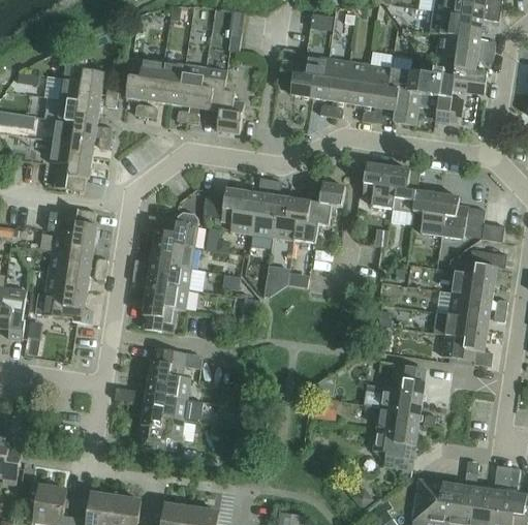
[(433,0),(432,9),(462,14),(461,25),(480,28),(483,17),(487,17),(487,19),(498,20),(499,9),(488,7),(484,7),(464,4),(464,0),(433,0)]
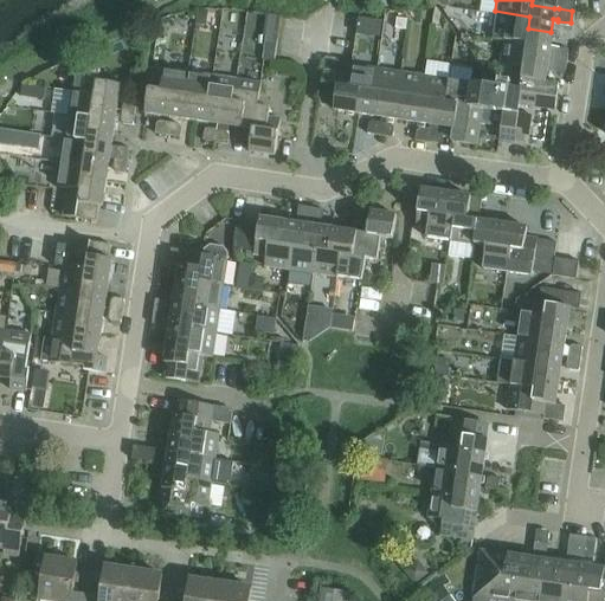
[(561,0),(559,8),(572,11),(574,0),(561,0)]
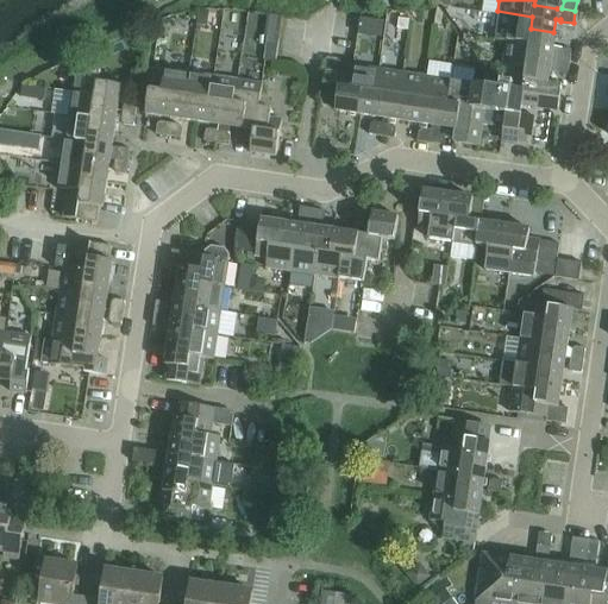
[(180,8),(165,13),(173,39),(187,35),(180,8)]
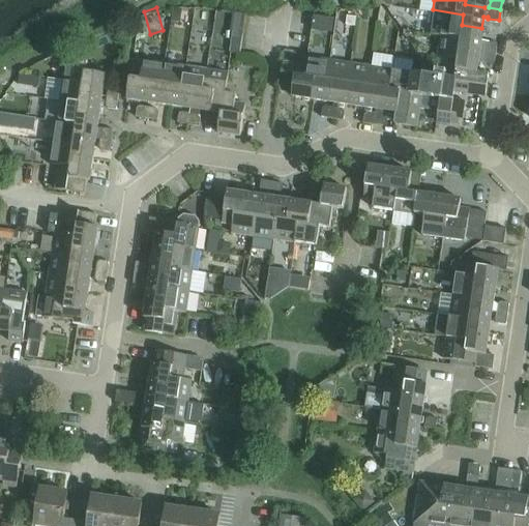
[(463,15),(433,9),(430,30),(440,32),(460,35),(459,46),(478,49),(481,28),(462,25),(463,15)]
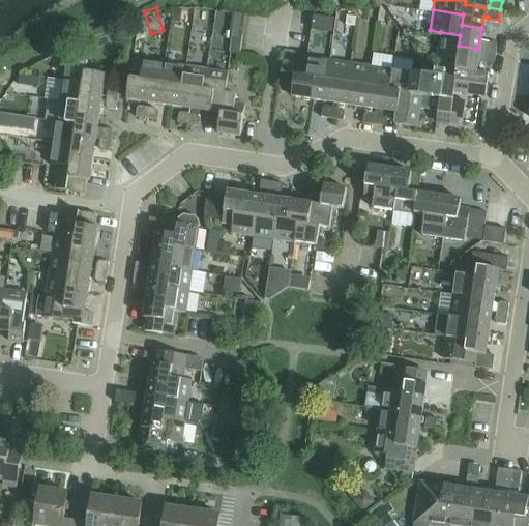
[(460,35),(440,32),(437,54),(456,57),(454,66),(475,69),(475,68),(478,49),(459,46),(460,35)]
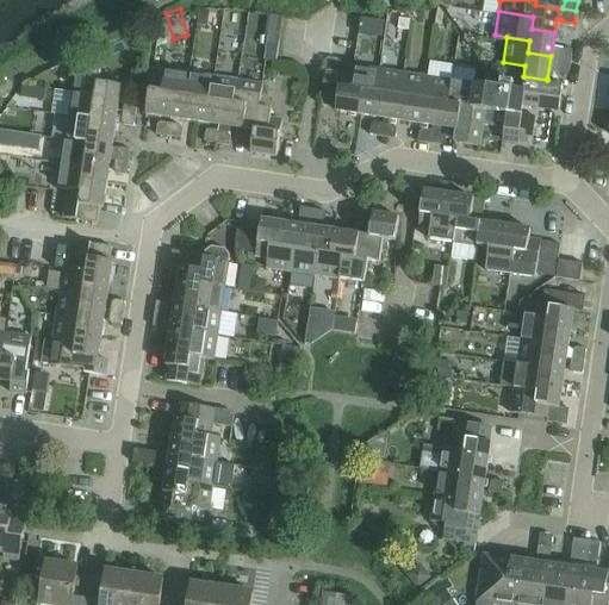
[(569,58),(571,47),(560,44),(557,48),(555,56),(569,58)]
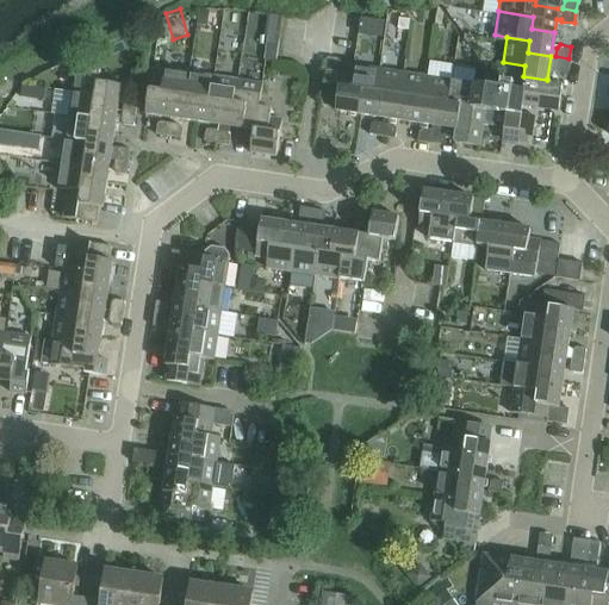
[(569,58),(555,56),(554,66),(557,69),(567,72),(569,58)]
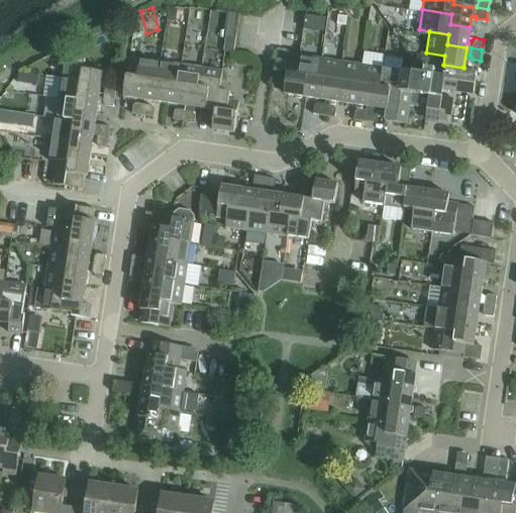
[(79,88),(98,91),(101,70),(82,67),(84,57),(64,54),(61,75),(80,78),(79,88)]
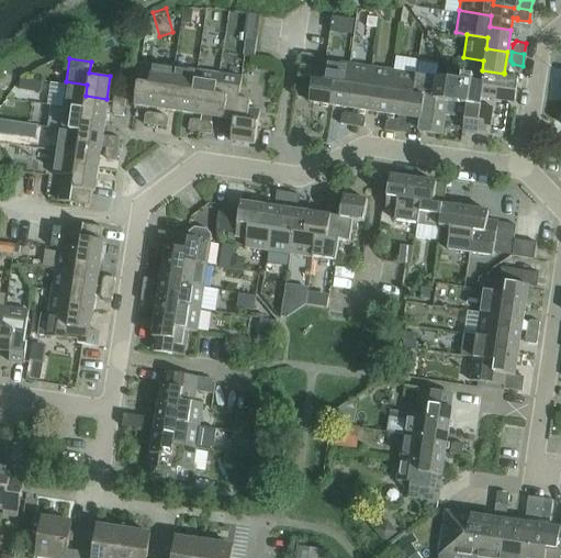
[(345,82),(348,62),(325,58),(324,67),(299,63),(294,93),(309,96),(307,99),(331,102),(334,81),(345,82)]
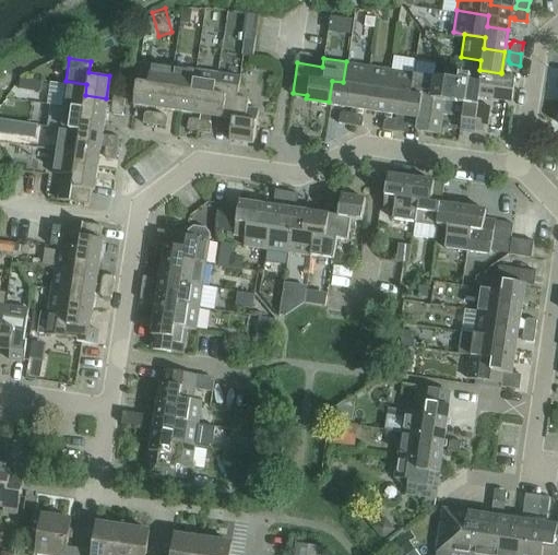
[(146,81),(135,80),(132,102),(155,105),(158,83),(169,85),(173,65),(150,60),(146,81)]
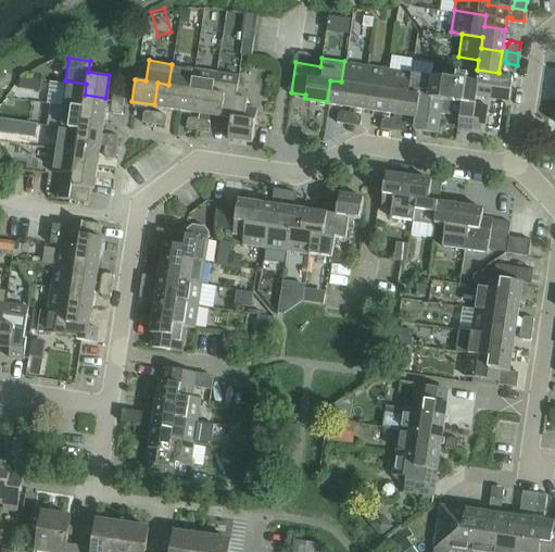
[(330,80),(327,101),(349,104),(352,84),(363,85),(366,64),(344,61),(341,82),(330,80)]
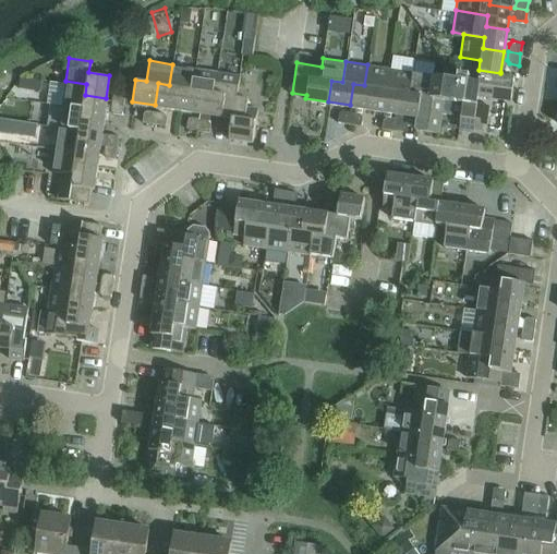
[(194,68),(172,64),(169,85),(158,83),(155,105),(177,108),(180,86),(191,88),(194,68)]
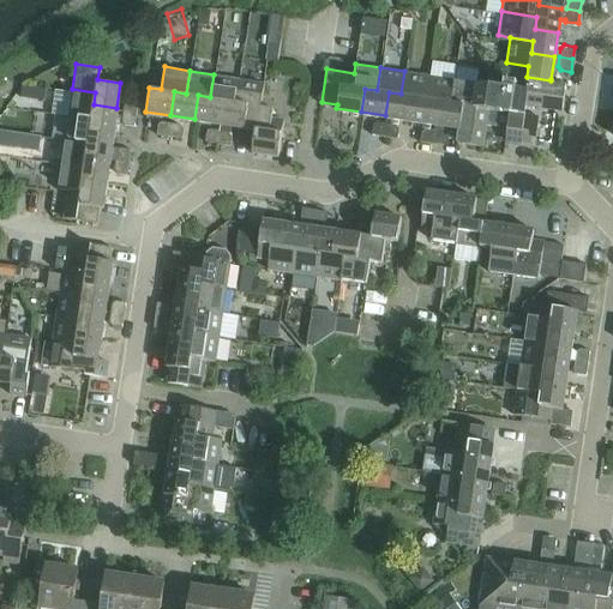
[(428,74),(404,71),(401,94),(389,92),(385,115),(410,119),(413,96),(426,97),(428,74)]
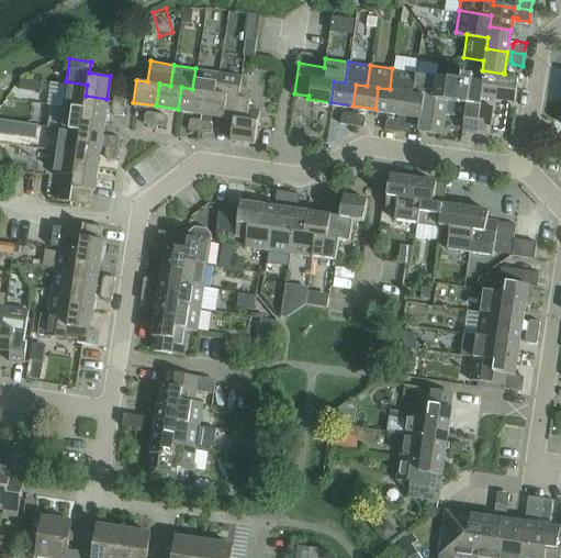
[(217,71),(195,68),(192,89),(181,87),(178,109),(200,112),(203,91),(214,92),(217,71)]
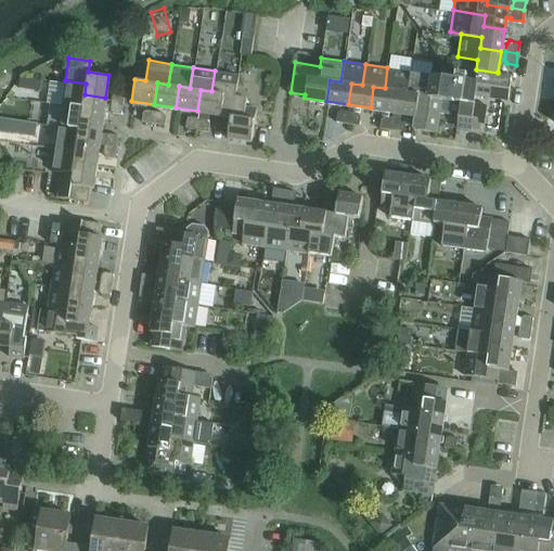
[(373,87),(371,107),(393,111),(396,90),(407,91),(410,71),(387,67),(385,88),(373,87)]
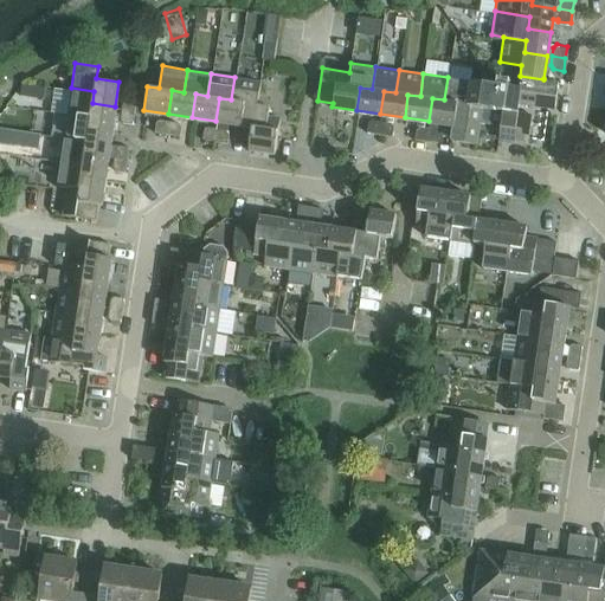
[(519,88),(495,84),(491,108),(501,109),(515,110),(512,140),(525,142),(529,111),(516,110),(517,101),(553,107),(558,81),(544,78),(544,79),(520,76),(519,88)]
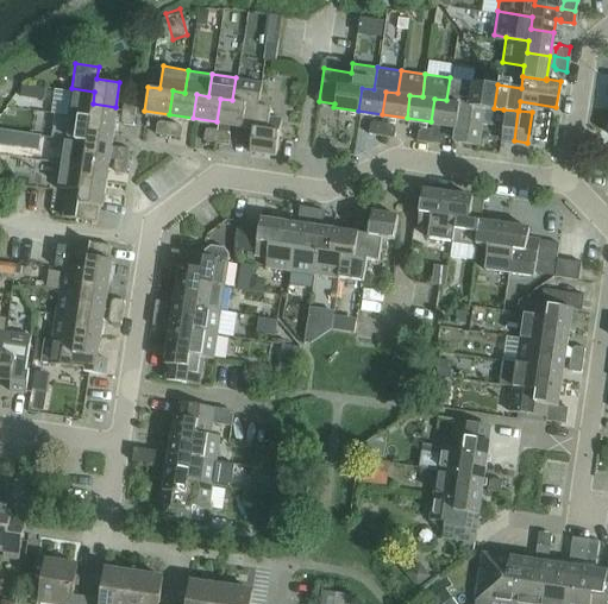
[(220,99),(217,121),(242,125),(244,101),(257,104),(261,81),(236,77),(232,100),(220,99)]
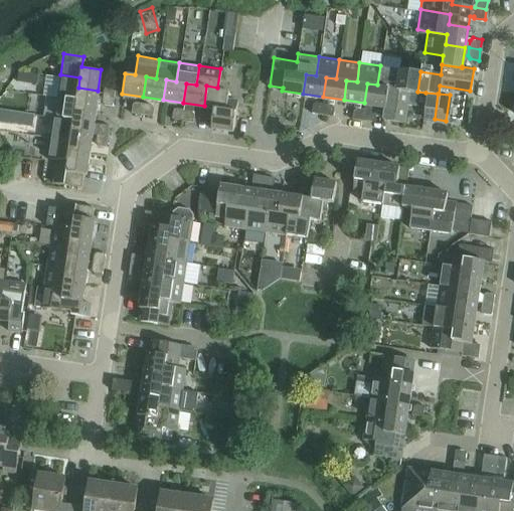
[(364,103),(383,106),(384,106),(387,87),(397,88),(400,68),(380,65),(377,84),(367,83),(364,103)]
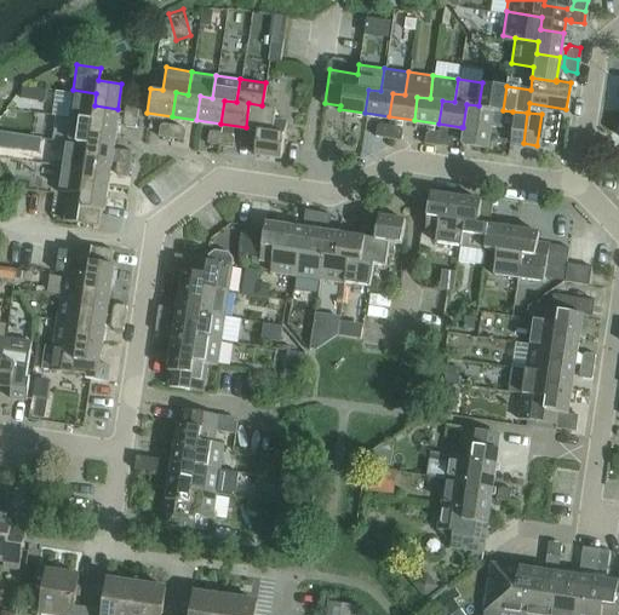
[(463,127),(462,127),(459,142),(486,145),(491,109),(503,110),(506,86),(482,82),(479,105),(466,104),(463,127)]
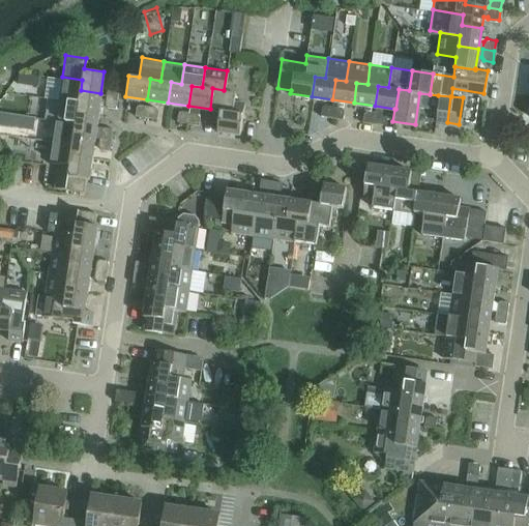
[(82,80),(62,77),(59,97),(79,100),(78,111),(97,114),(100,93),(81,90),(82,80)]
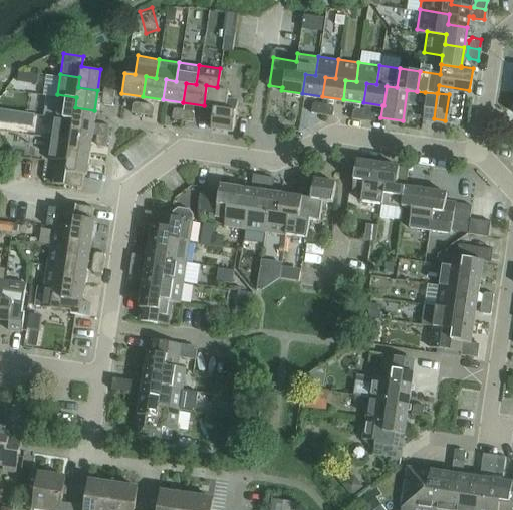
[(103,83),(102,91),(112,92),(114,82),(106,81),(103,83)]
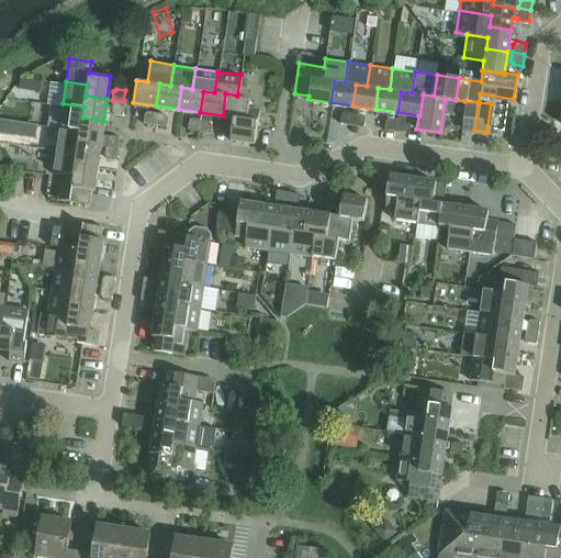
[(225,93),(223,115),(233,116),(229,137),(254,142),(258,108),(247,105),(248,97),(237,96),(225,93)]
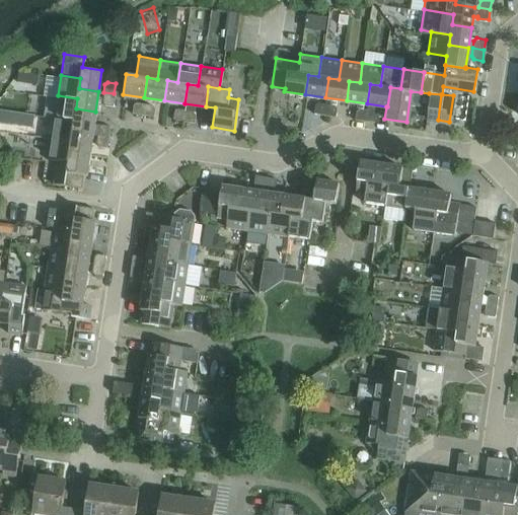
[(114,93),(103,92),(101,100),(104,103),(113,104),(114,93)]
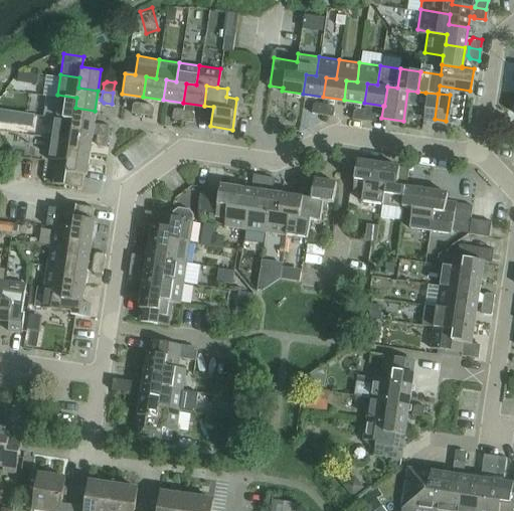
[(425,93),(422,118),(435,119),(438,94),(425,93)]
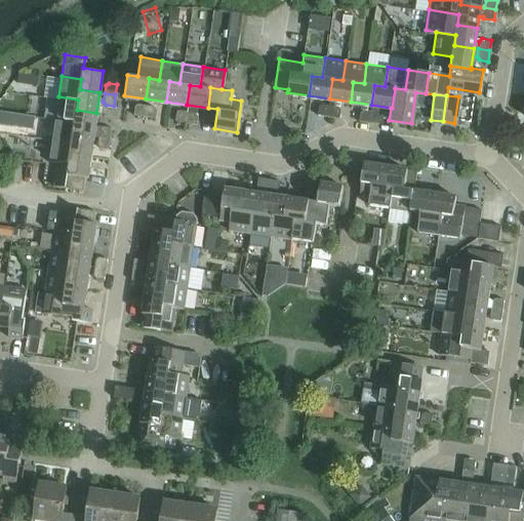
[(78,99),(58,96),(55,118),(75,120),(74,131),(93,133),(96,113),(77,110),(78,99)]
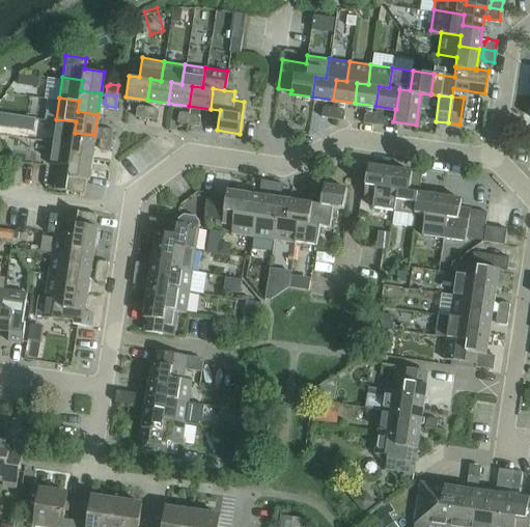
[(145,115),(146,104),(139,103),(136,105),(134,114),(145,115)]
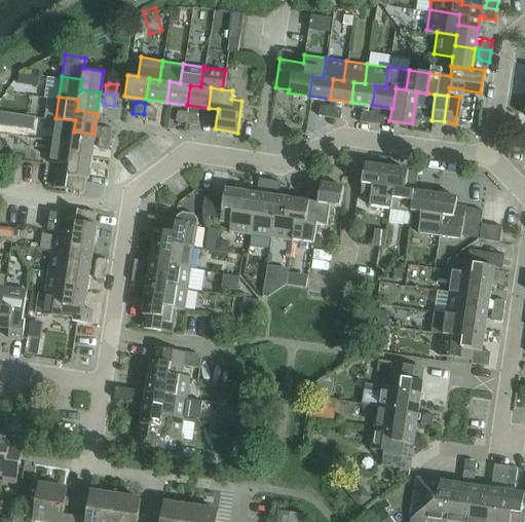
[(328,114),(330,104),(322,102),(319,105),(316,113),(328,114)]
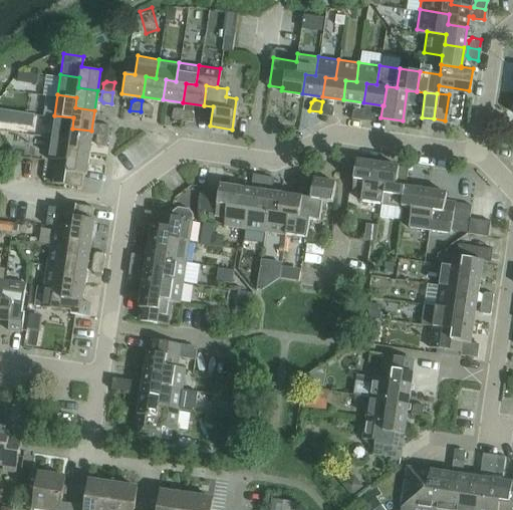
[(150,102),(142,100),(141,111),(151,113),(153,105),(150,102)]
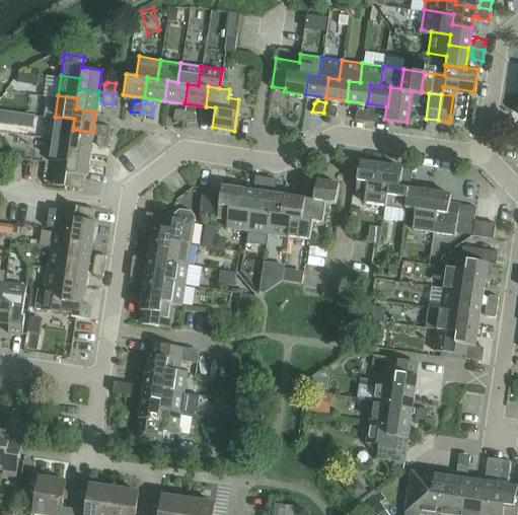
[(334,103),(325,102),(323,113),(335,115),(336,106),(334,103)]
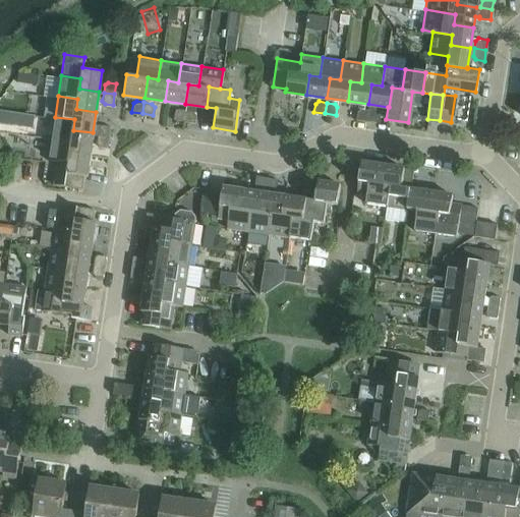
[(183,119),(185,108),(177,107),(174,109),(173,118),(183,119)]
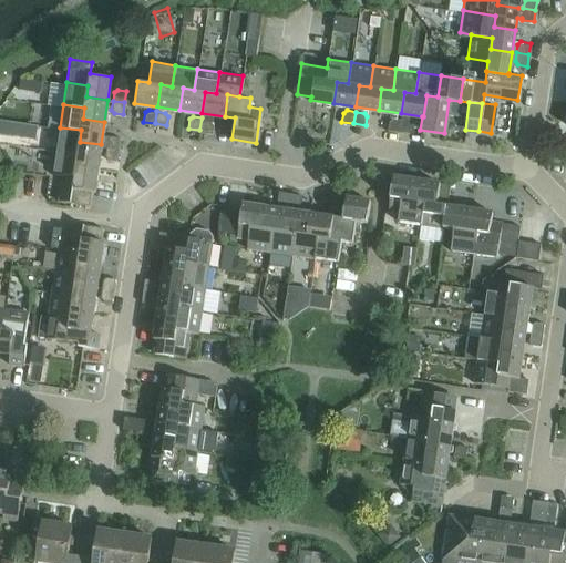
[(388,120),(387,129),(398,130),(400,119),(391,116),(388,120)]
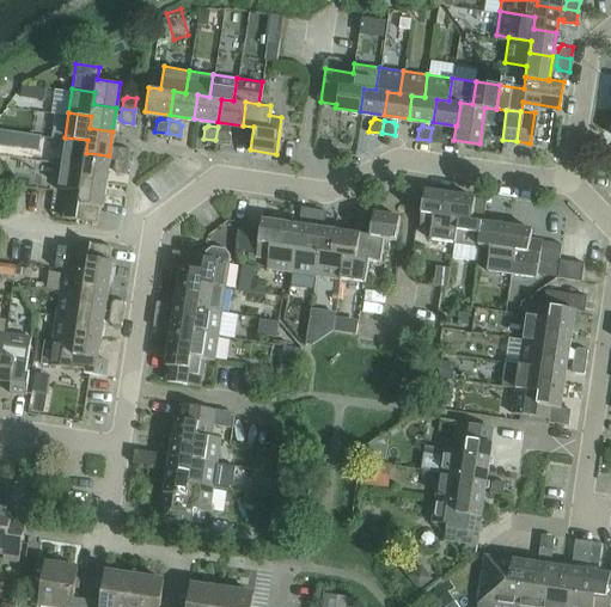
[(227,129),(218,127),(215,140),(228,142),(230,133),(227,129)]
